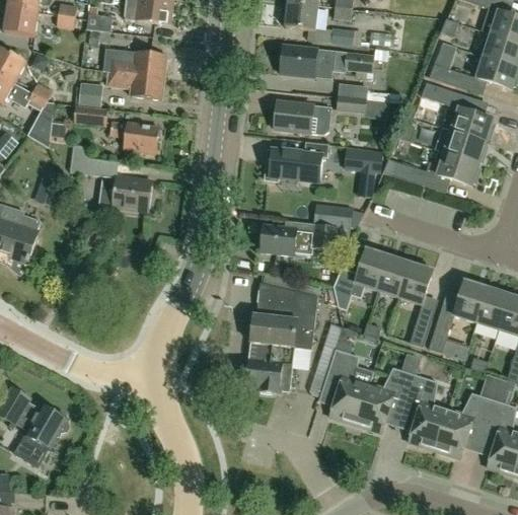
[(8,0),(7,6),(38,11),(39,0),(8,0)]
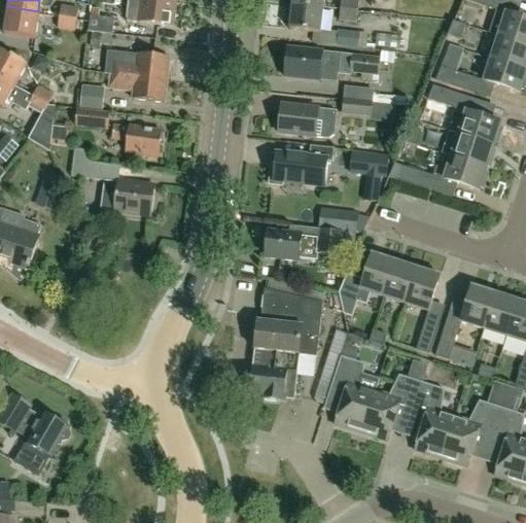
[(175,24),(177,0),(128,0),(126,18),(175,24)]
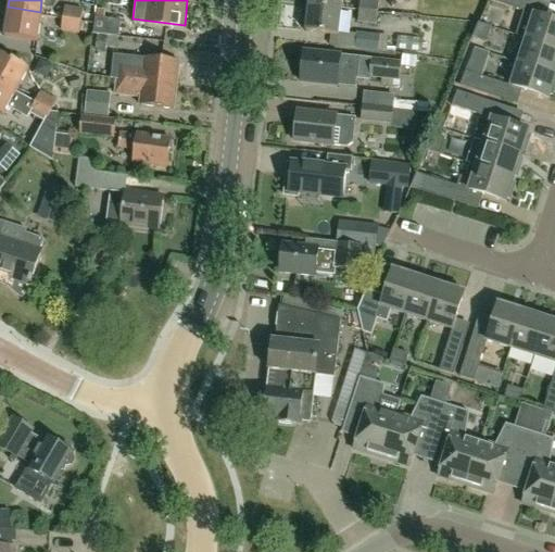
[(338,30),(340,3),(307,0),(305,27),(338,30)]
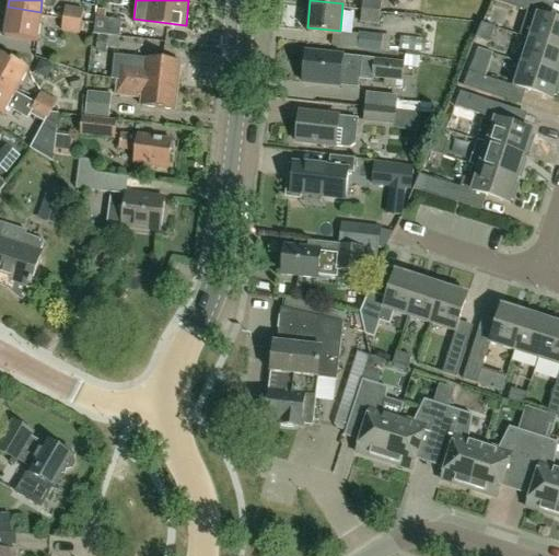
[(62,15),(81,19),(82,6),(63,2),(62,15)]
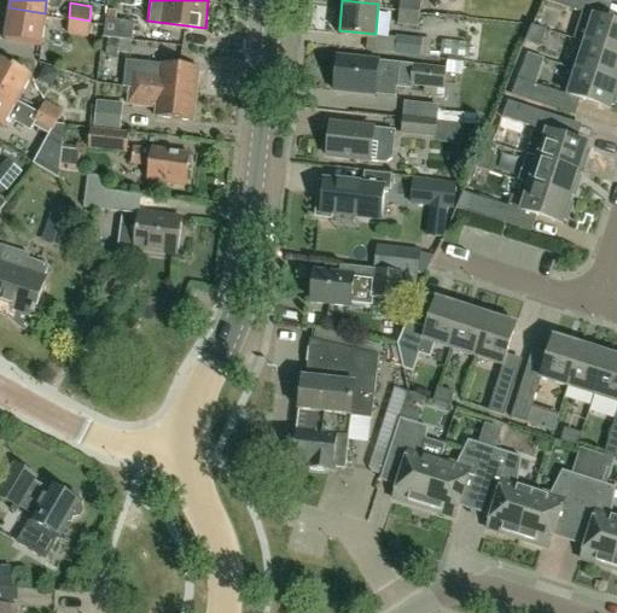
[(103,33),(131,36),(133,18),(115,16),(116,6),(105,6),(103,33)]
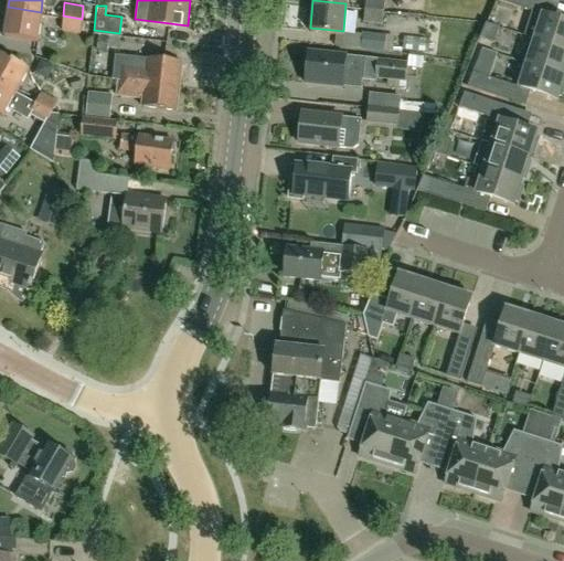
[(36,40),(41,12),(8,7),(3,34),(36,40)]
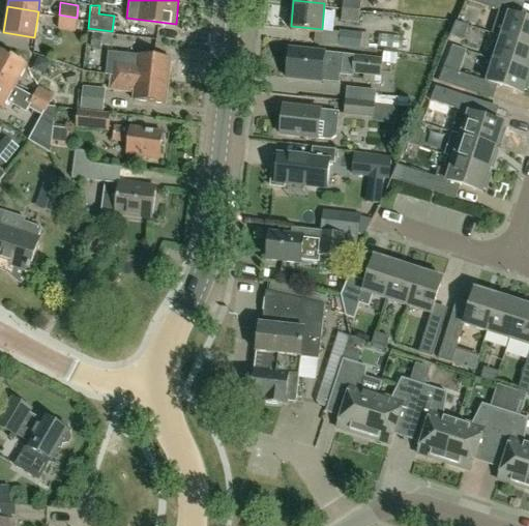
[(358,7),(342,6),(341,18),(357,20),(358,7)]
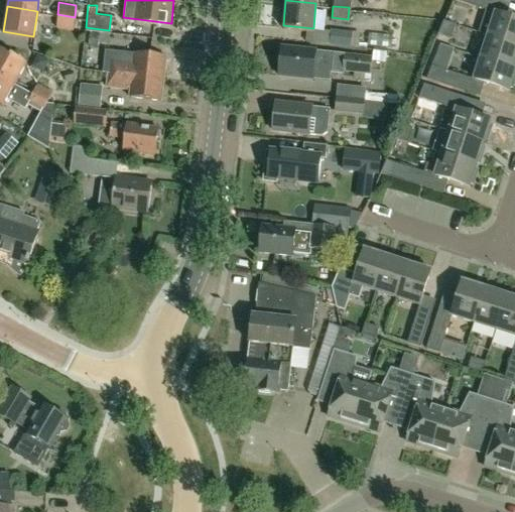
[(488,32),(514,40),(514,16),(485,6),(478,29),(488,32)]
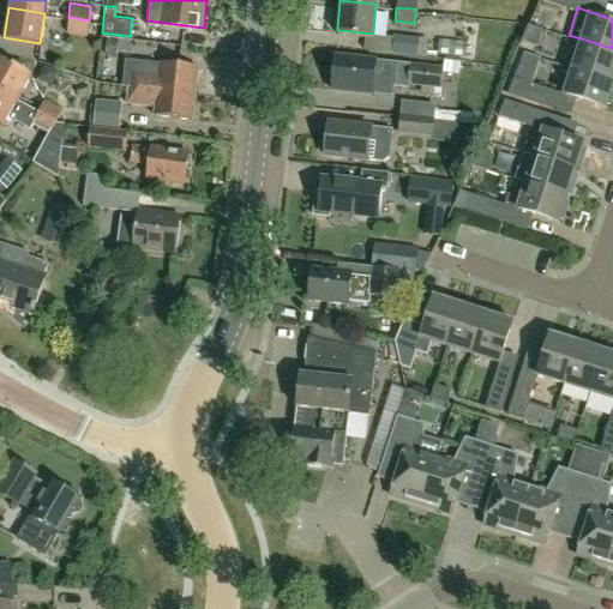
[(89,20),(68,17),(66,30),(86,34),(89,20)]
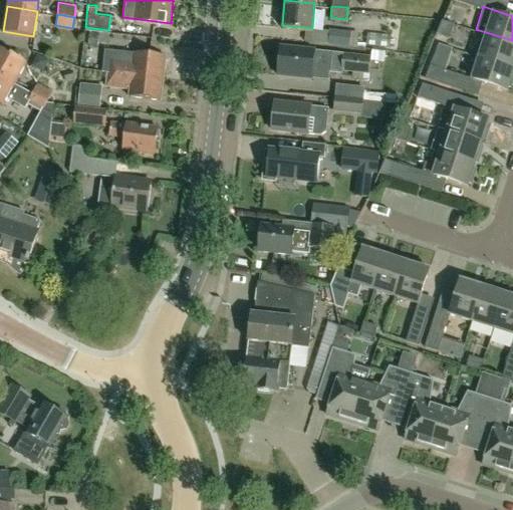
[(449,35),(453,21),(442,18),(436,31),(449,35)]
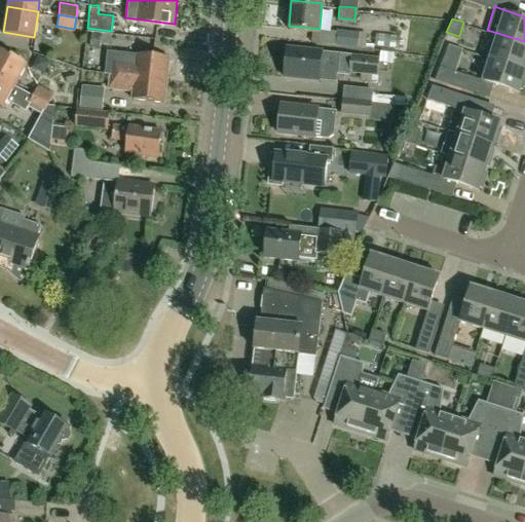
[(358,30),(355,29),(357,28),(337,26),(336,43),(357,46),(357,45),(365,46),(365,44),(366,38),(366,29),(359,28),(358,30)]
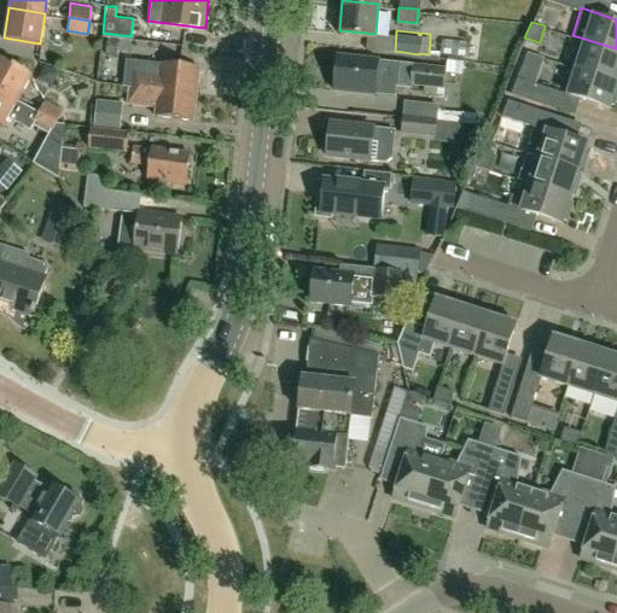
[(616,48),(585,39),(576,65),(616,79),(616,76),(616,48)]
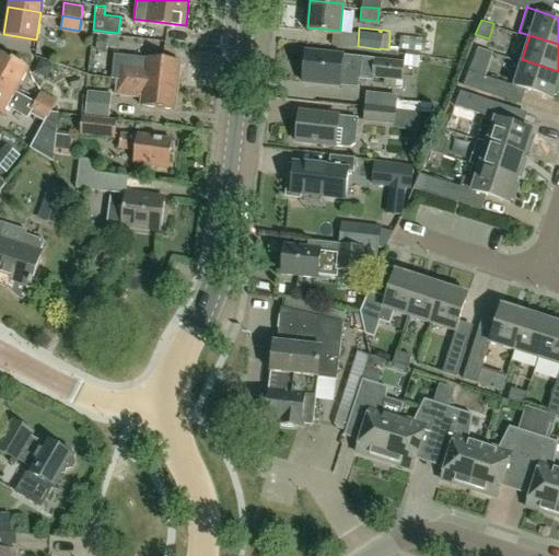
[(402,77),(404,58),(305,47),(302,79),(357,84),(358,74),(372,77),(372,73),(402,77)]
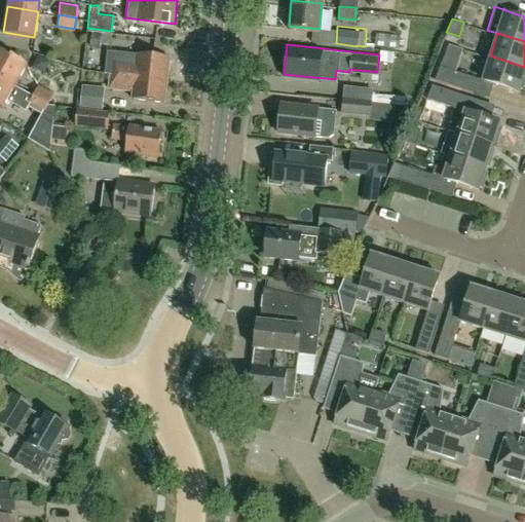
[(0,75),(13,82),(25,62),(0,47),(0,75)]
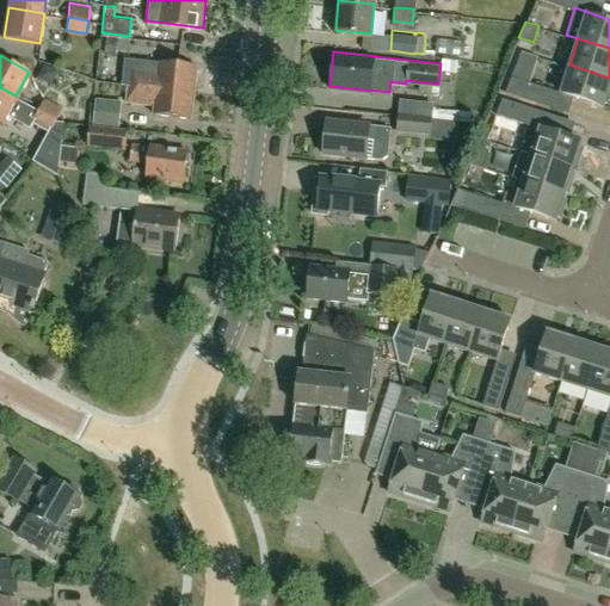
[(127,84),(192,90),(195,63),(123,56),(121,81),(127,82),(127,84)]
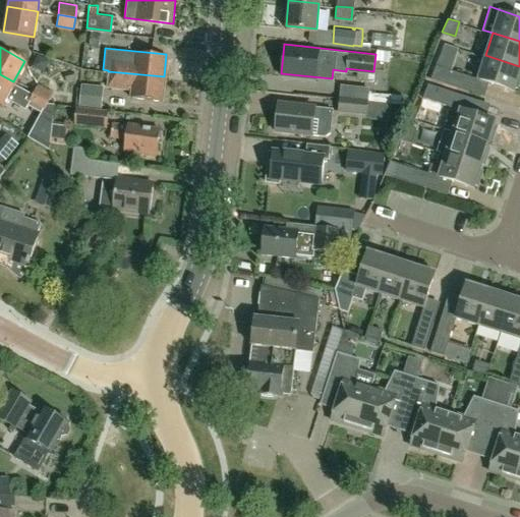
[(519,70),(518,70),(519,66),(485,55),(478,77),(512,89),(514,84),(517,85),(519,75),(519,70)]
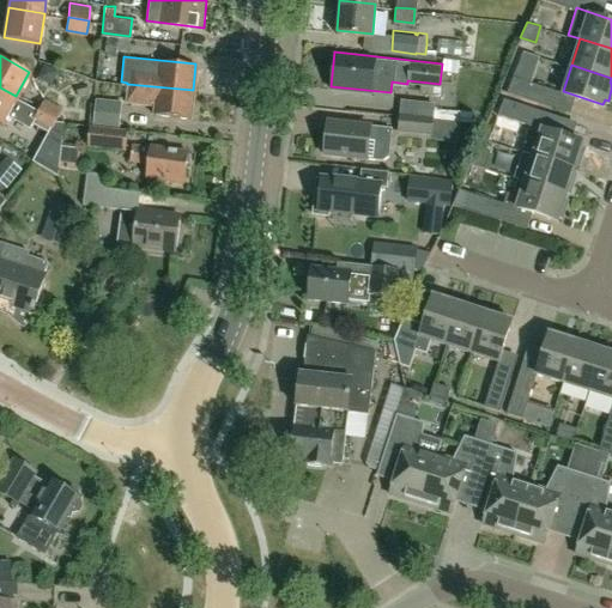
[(540,101),(545,85),(513,76),(507,90),(540,101)]
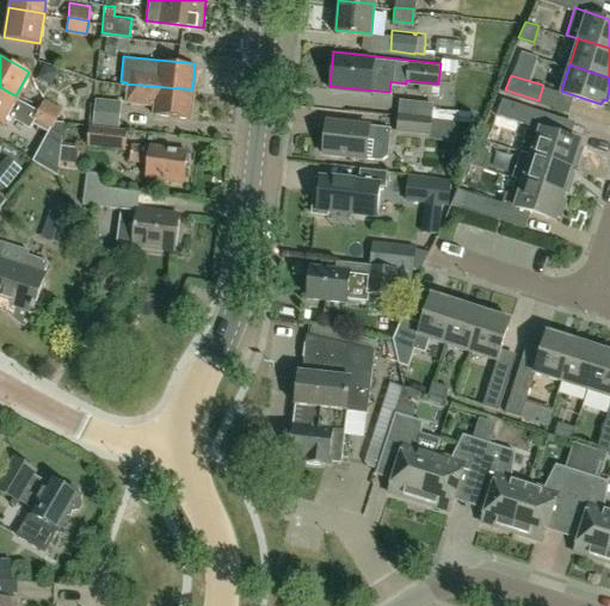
[(190,116),(192,90),(127,84),(125,100),(154,103),(153,112),(190,116)]
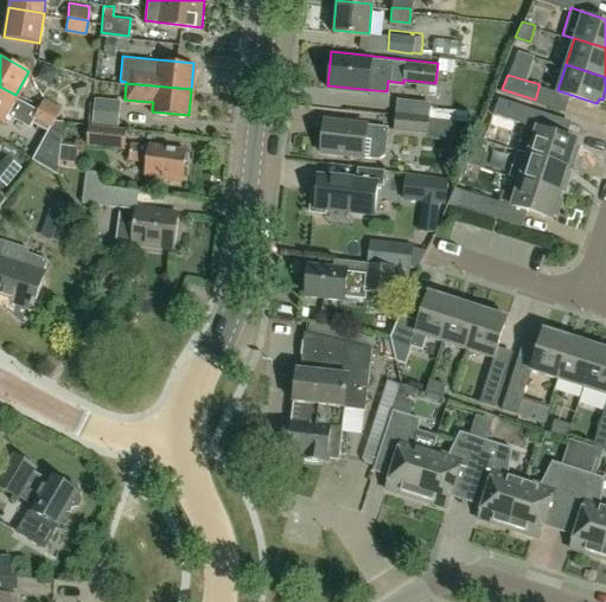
[(37,108),(16,95),(0,87),(0,122),(6,111),(29,123),(31,120),(37,108)]
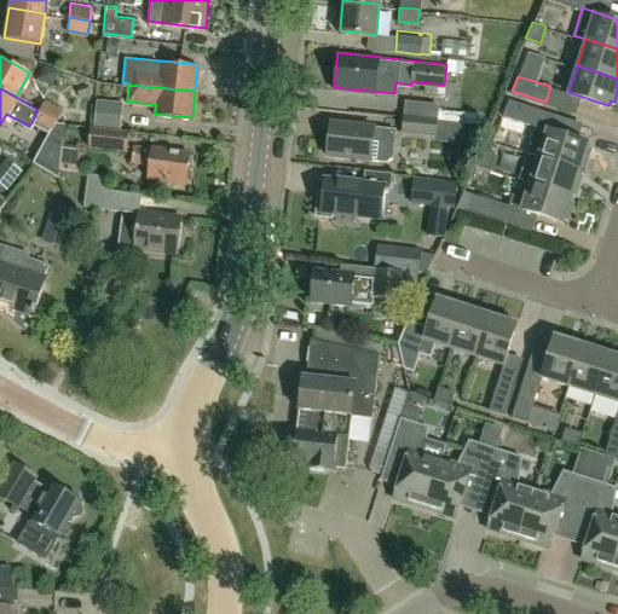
[(119,128),(122,99),(96,97),(93,125),(119,128)]
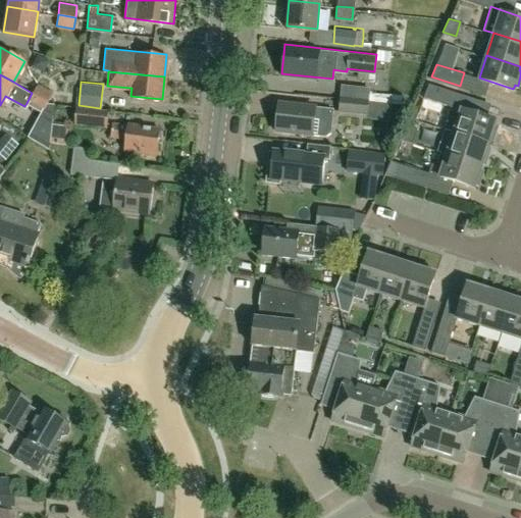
[(54,105),(54,103),(65,104),(67,92),(53,90),(52,91),(38,83),(32,93),(54,105)]
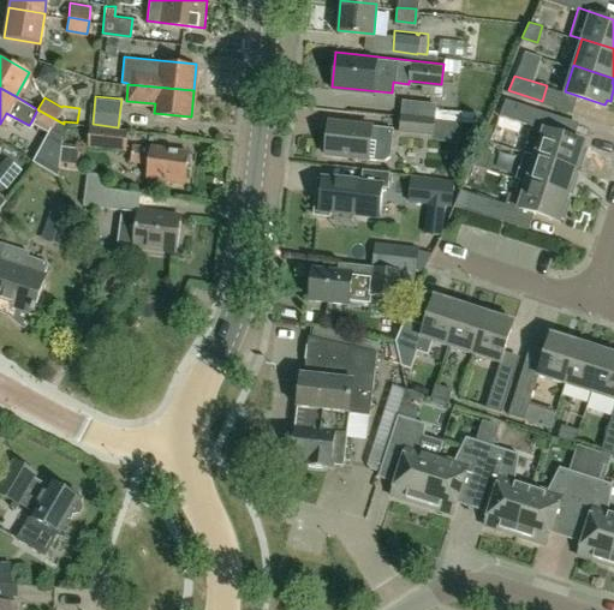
[(535,124),(540,108),(506,97),(499,113),(535,124)]
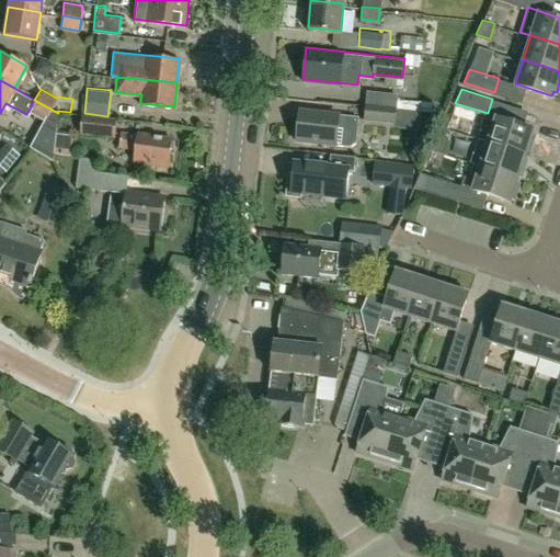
[(29,145),(53,159),(58,113),(34,100),(29,111),(43,118),(35,134),(29,145)]
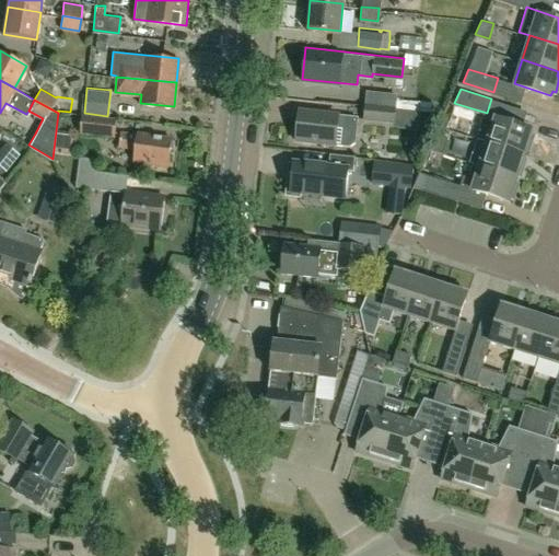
[(393,122),(395,105),(363,102),(362,118),(393,122)]
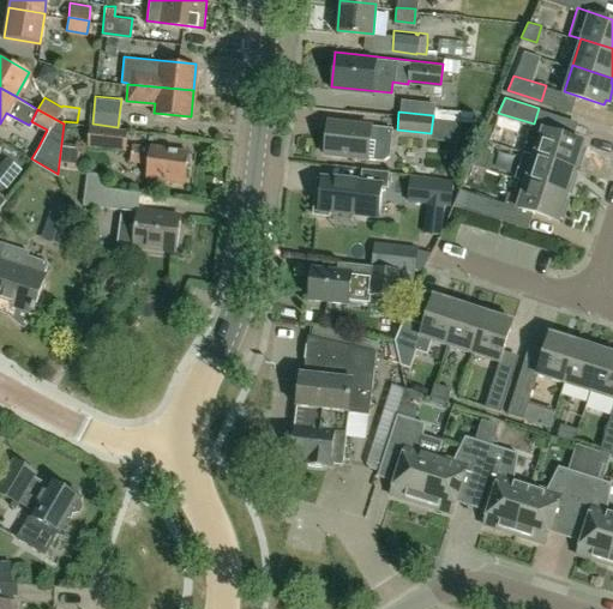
[(383,158),(388,155),(391,126),(328,119),(323,152),(383,158)]
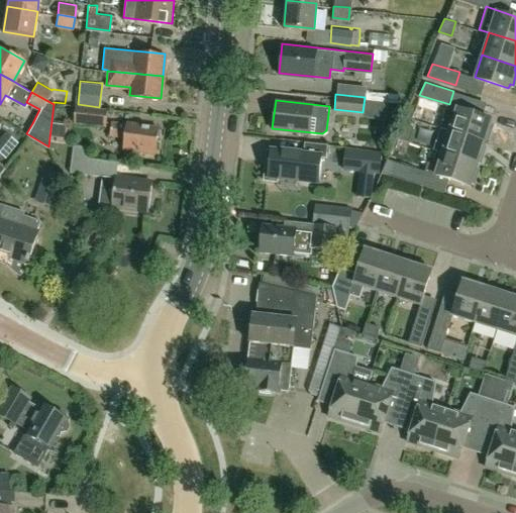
[(107,109),(75,105),(73,120),(105,123),(107,109)]
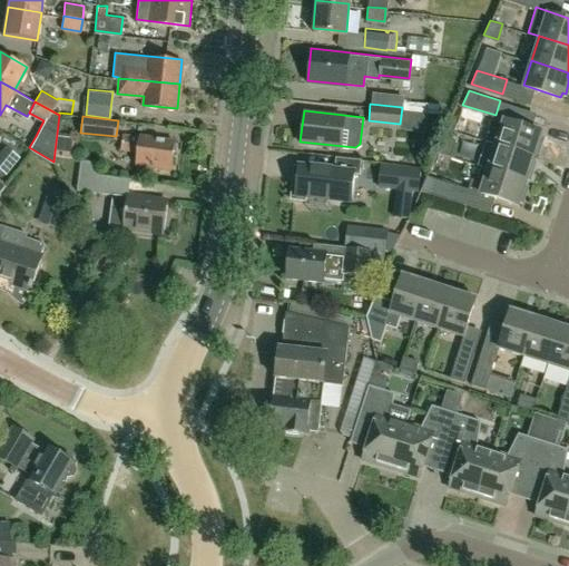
[(496,143),(532,155),(535,150),(538,152),(543,135),(539,134),(541,129),(504,117),(496,143)]
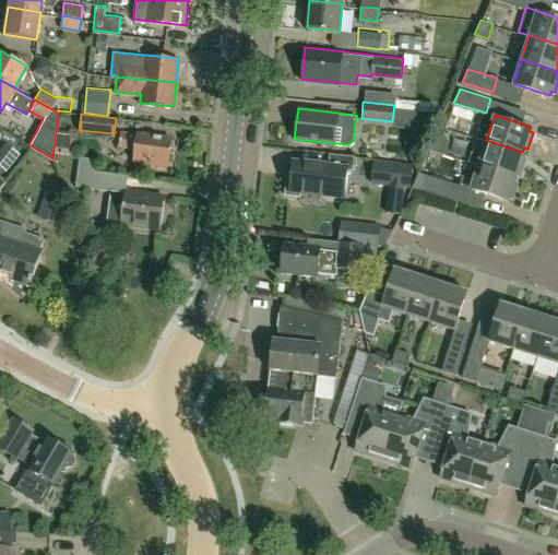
[(135,132),(119,130),(118,144),(134,146),(132,160),(167,165),(171,137),(137,131),(135,132)]
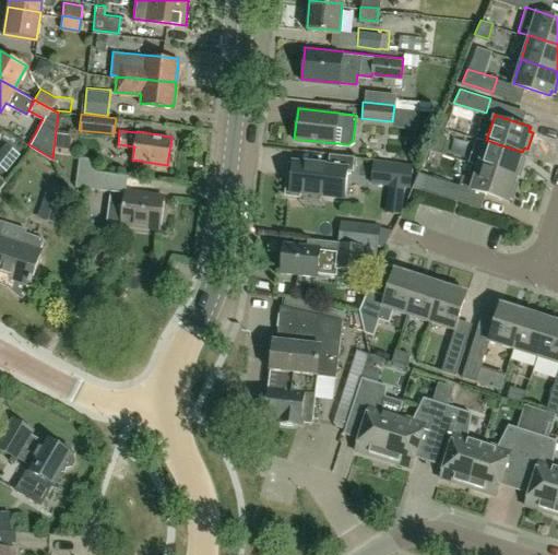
[(437,133),(430,149),(441,152),(446,137),(437,133)]
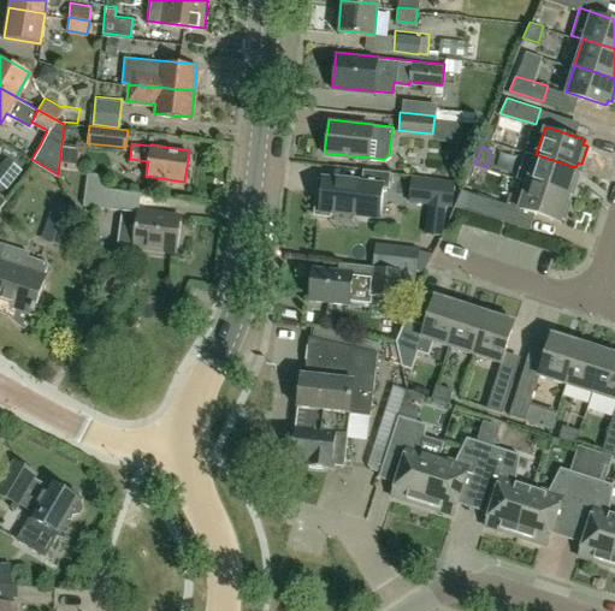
[(573,176),(575,167),(536,154),(527,181),(567,193),(568,190),(572,193),(578,177),(573,176)]
